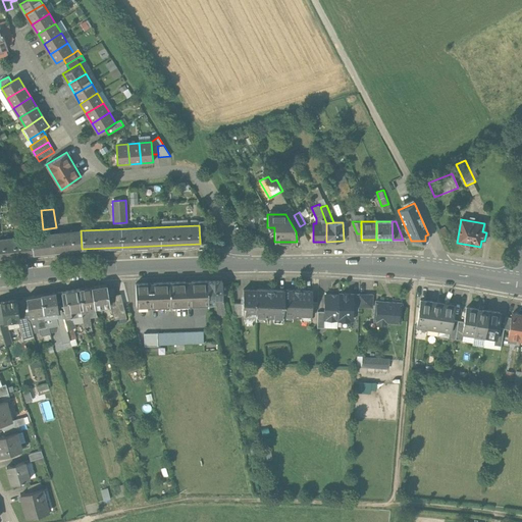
[(73,250),(82,249),(81,230),(72,231),(73,250)]
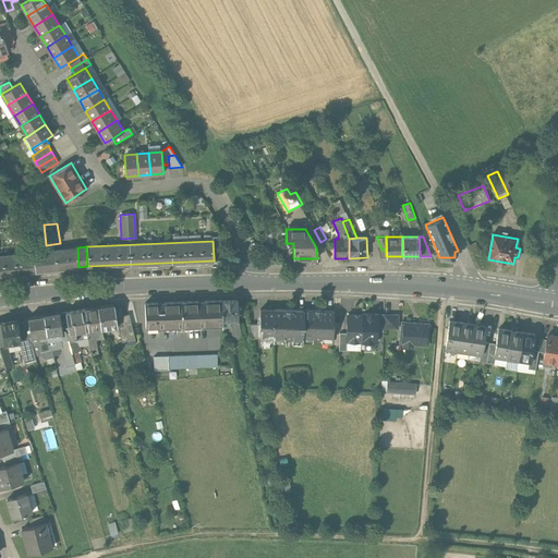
[(0,276),(79,267),(77,247),(0,256),(0,276)]
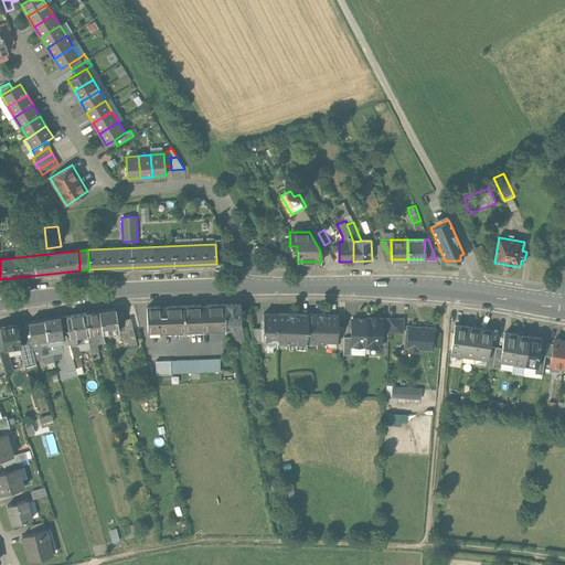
[(225,324),(224,304),(182,306),(183,330),(225,329),(225,324)]
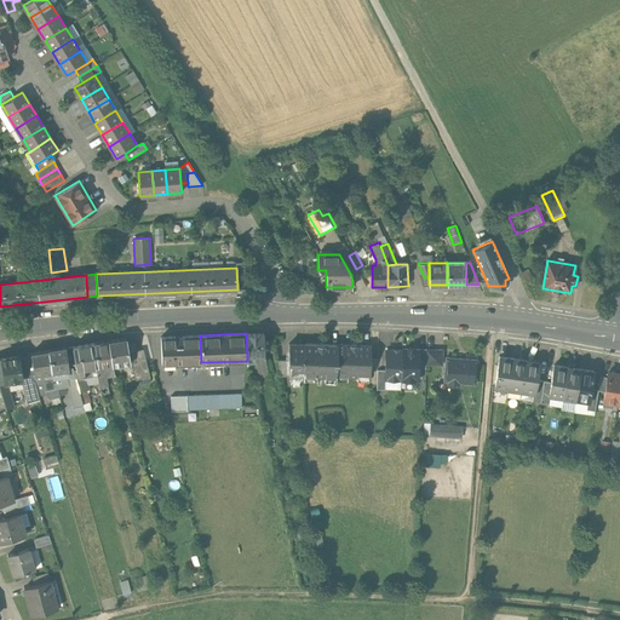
[(264,334),(246,333),(247,356),(256,356),(264,356),(264,334)]
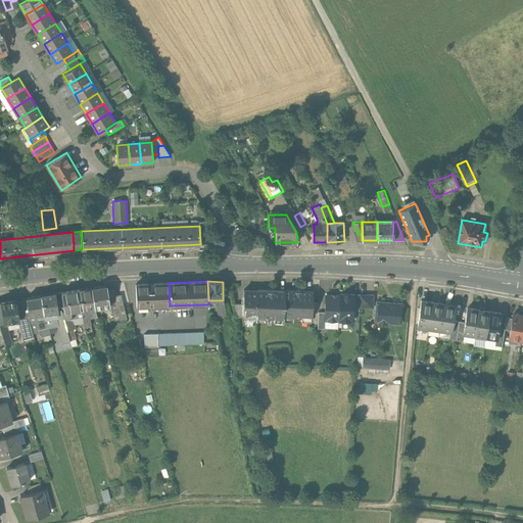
[(170,305),(169,283),(136,284),(137,307),(170,305)]
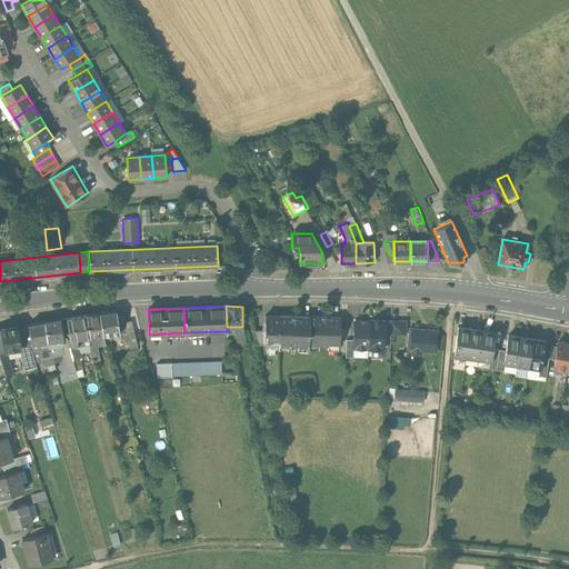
[(126,331),(125,321),(125,317),(117,318),(116,310),(100,313),(103,335),(126,331)]
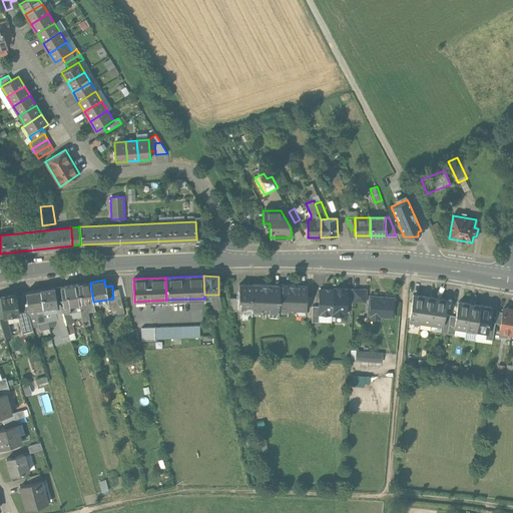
[(93,302),(90,283),(78,284),(81,303),(86,302),(93,302)]
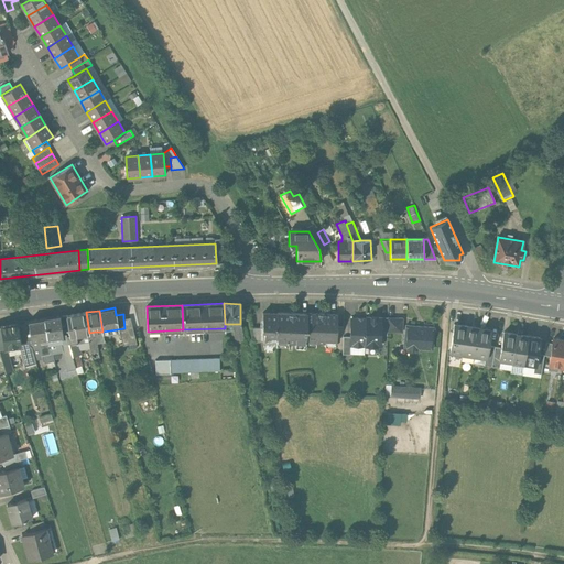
[(87,333),(89,333),(86,312),(66,315),(69,336),(76,335),(87,333)]
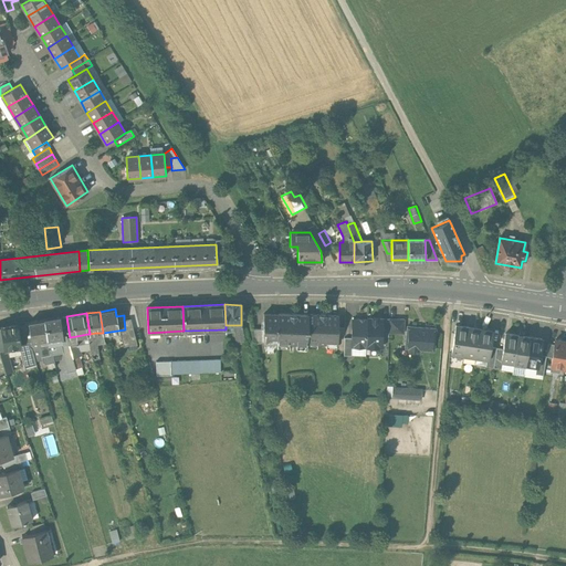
[(263,331),(263,339),(263,343),(263,345),(273,343),(276,343),(279,315),(279,314),(263,314),(263,329),(263,331)]
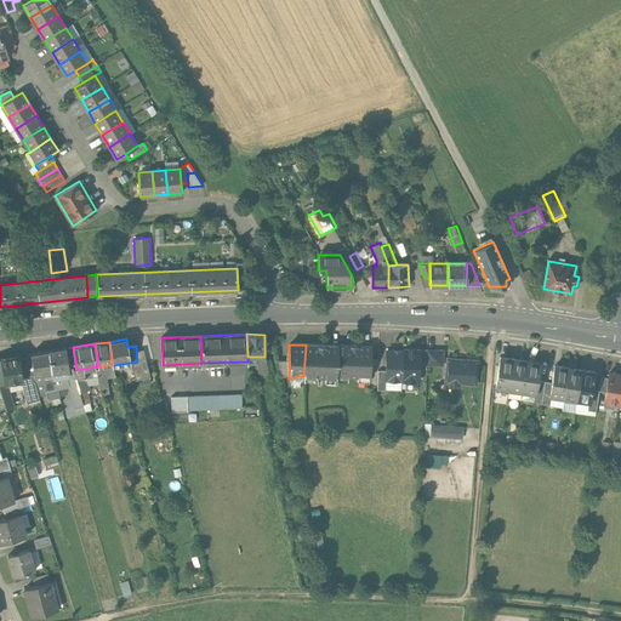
[(337,346),(337,377),(370,379),(371,362),(371,347),(337,345),(337,346)]
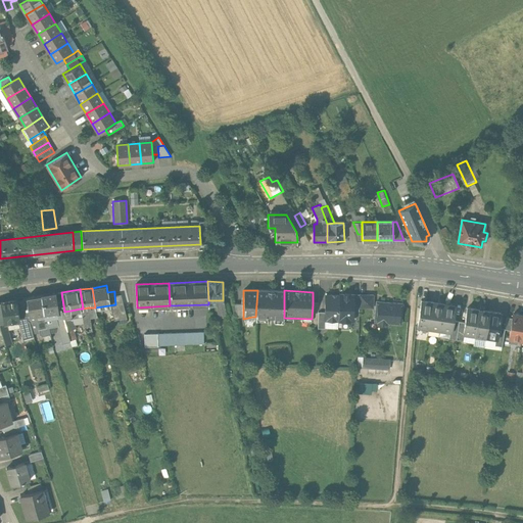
[(284,318),(284,291),(257,291),(255,317),(284,318)]
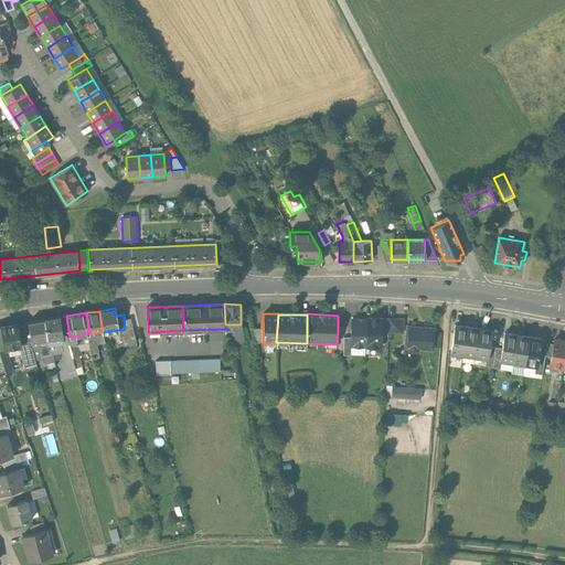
[(60,317),(44,319),(46,338),(62,336),(60,317)]
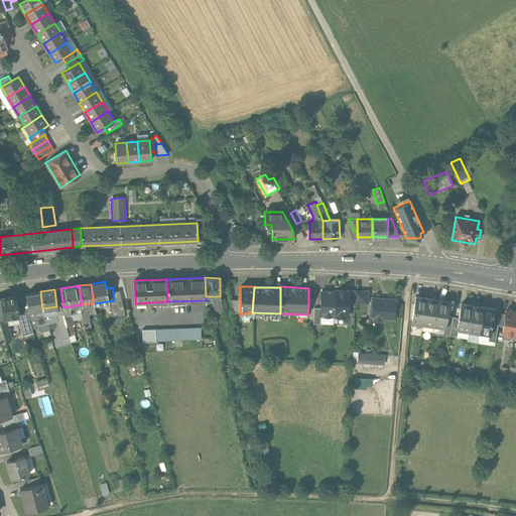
[(119,290),(113,291),(114,300),(116,315),(124,314),(119,290)]
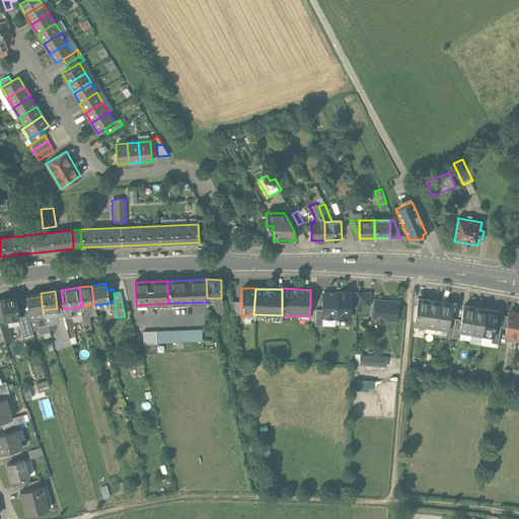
[(350,309),(351,293),(337,292),(337,293),(336,318),(350,319),(350,309)]
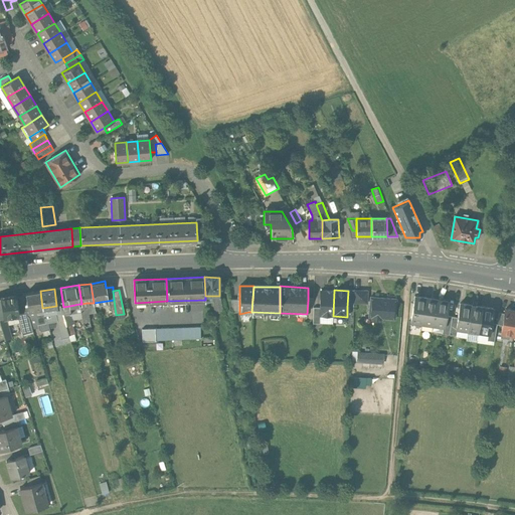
[(40,291),(26,294),(29,311),(29,310),(42,308),(40,291)]
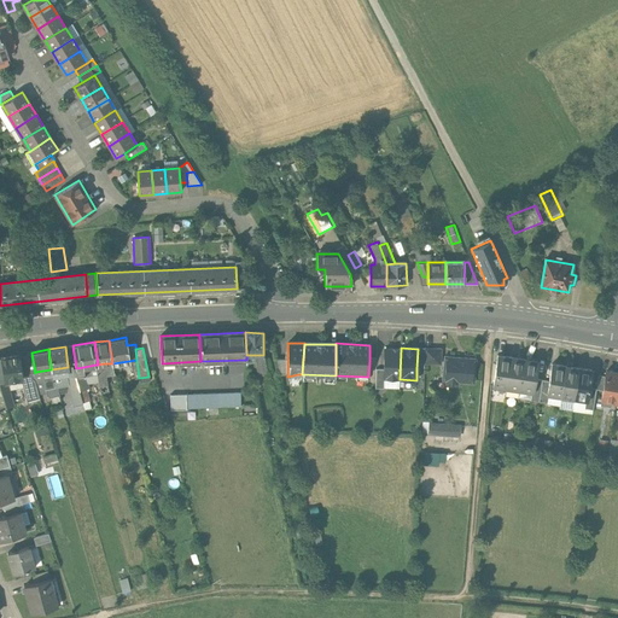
[(400,379),(401,349),(389,349),(389,350),(384,349),(384,369),(383,379),(384,379),(400,379)]
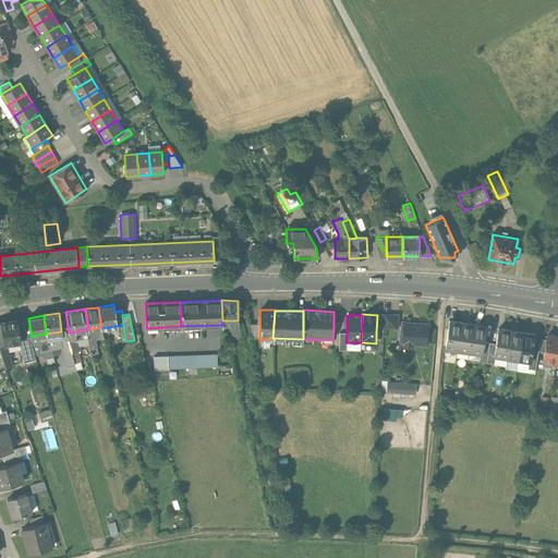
[(384,315),(384,329),(398,329),(398,315),(384,315)]
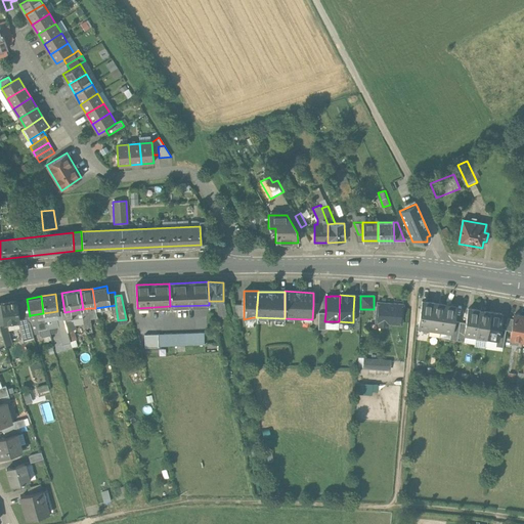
[(15,300),(1,303),(4,322),(5,322),(18,320),(15,300)]
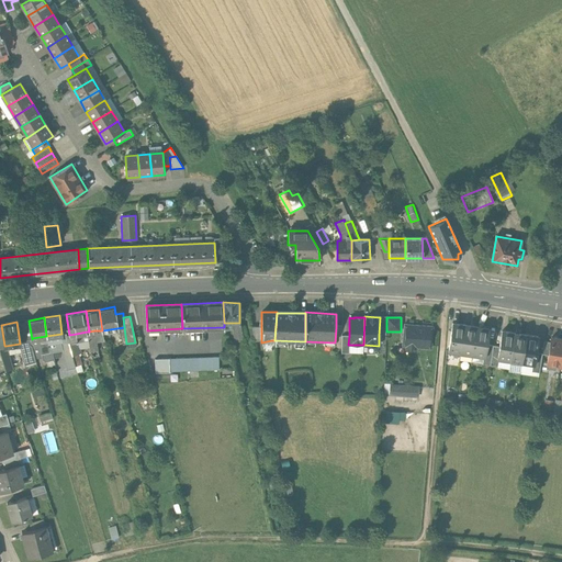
[(232,323),(235,340),(243,340),(239,323),(232,323)]
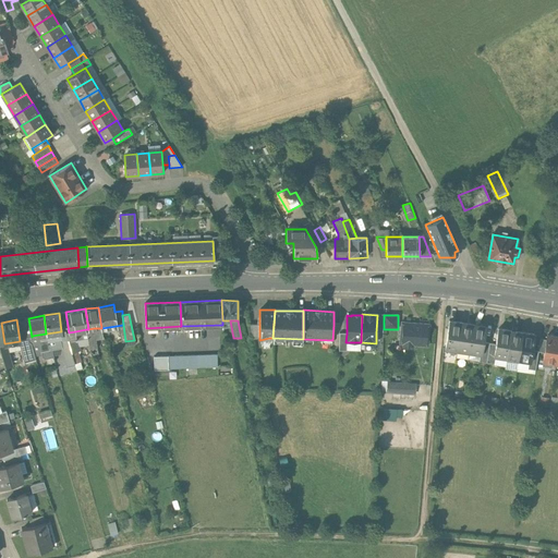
[(1,323),(0,322),(0,350),(2,359),(7,356),(8,360),(10,359),(5,343),(4,343),(1,323)]
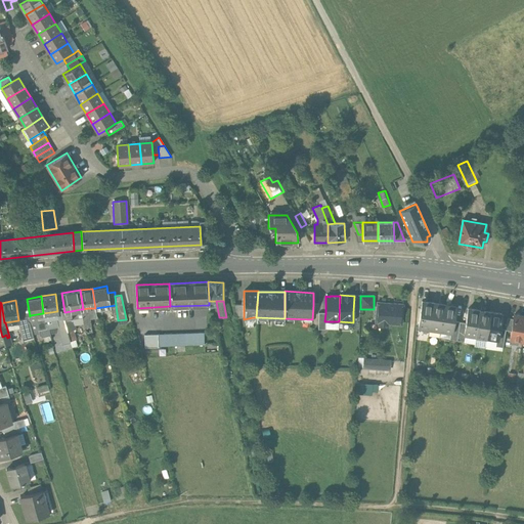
[(429,330),(433,304),(422,302),(419,328),(429,330)]
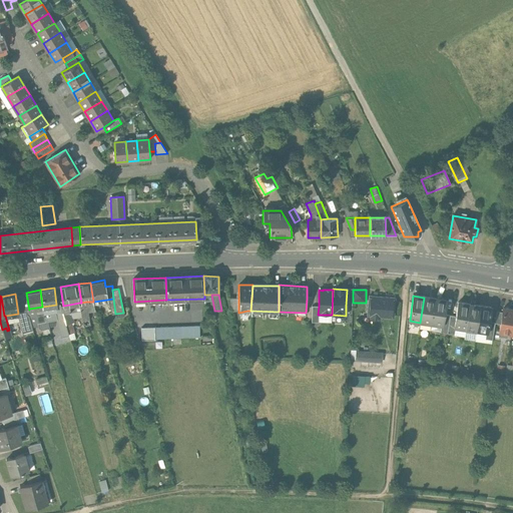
[(369,297),(368,311),(371,312),(370,317),(370,320),(380,321),(381,316),(384,316),(384,318),(393,319),(395,299),(369,297)]
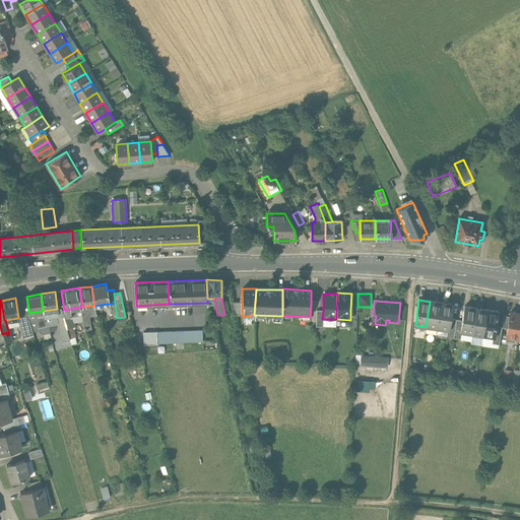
[(235,316),(242,315),(242,312),(242,304),(242,303),(233,302),(235,316)]
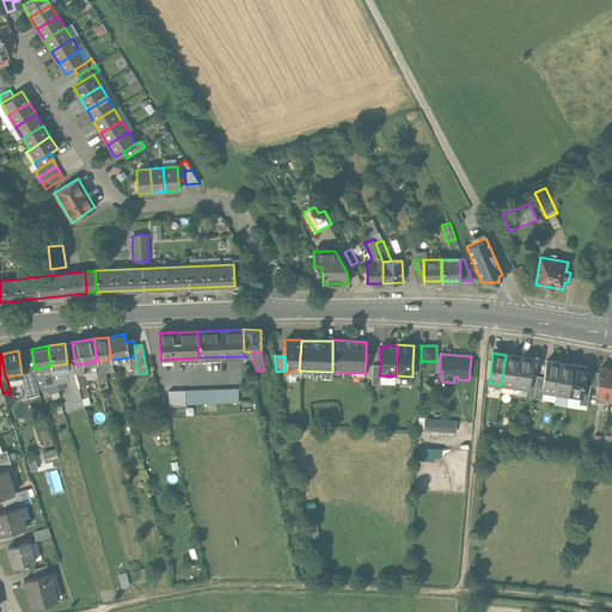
[(514,386),(519,356),(506,355),(501,385),(514,386)]
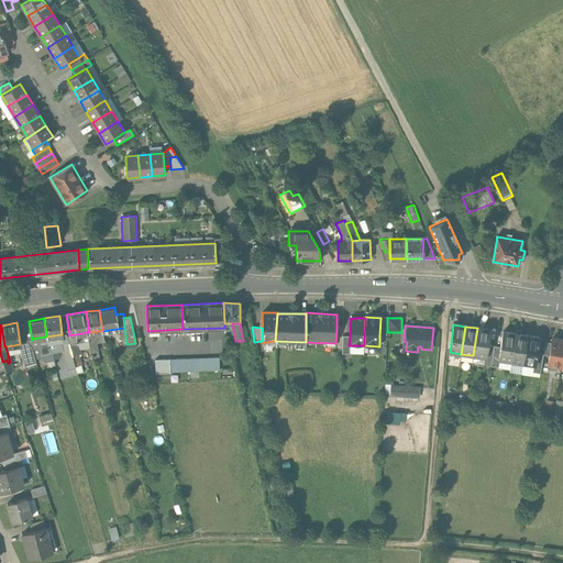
[(473,355),(484,357),(485,357),(487,345),(489,330),(477,328),(473,355)]
